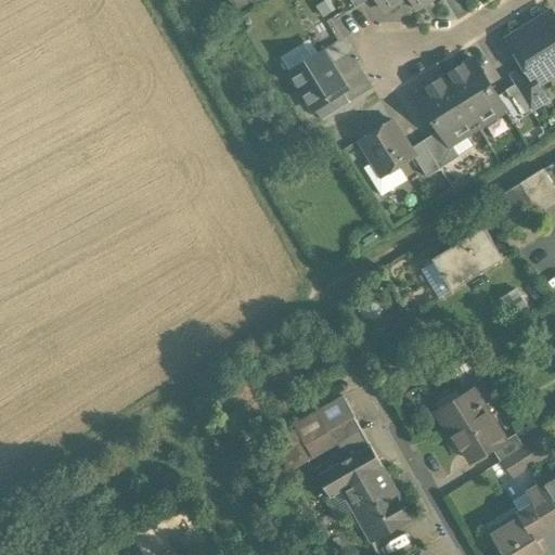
[(377,0),(385,11),(402,0),(409,0),(415,10),(431,0),(377,0)]
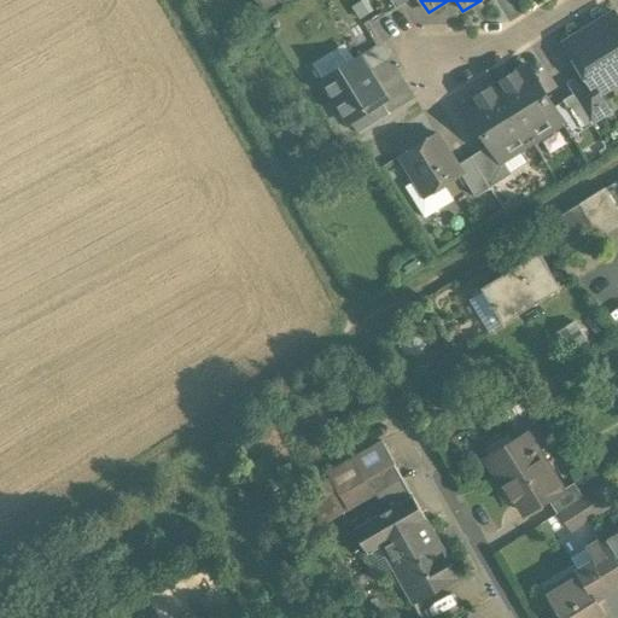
[(617,19),(613,13),(564,45),(584,77),(598,98),(599,97),(617,83),(617,19)]
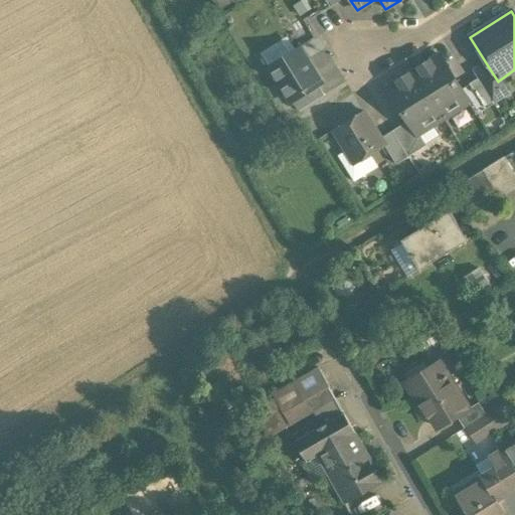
[(322,83),(301,48),(269,68),(290,104),(293,102),(318,86),(322,83)]
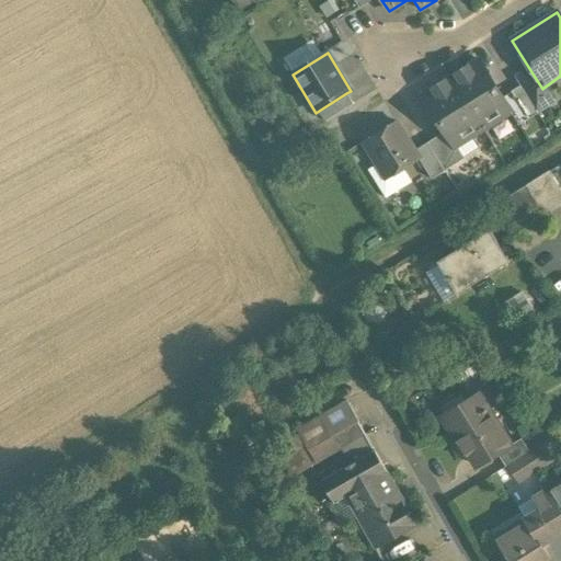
[(502,98),(479,60),(450,78),(483,130),(510,114),(512,113),(502,98)]
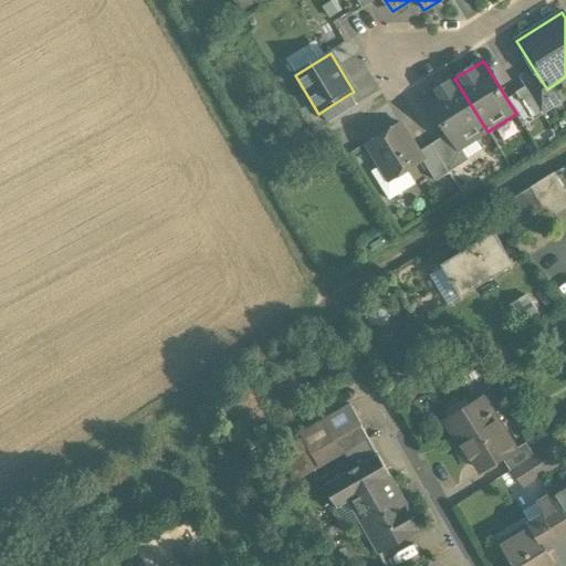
[(547,90),(535,71),(521,80),(525,87),(543,115),(542,113),(557,104),(548,88),(547,90)]
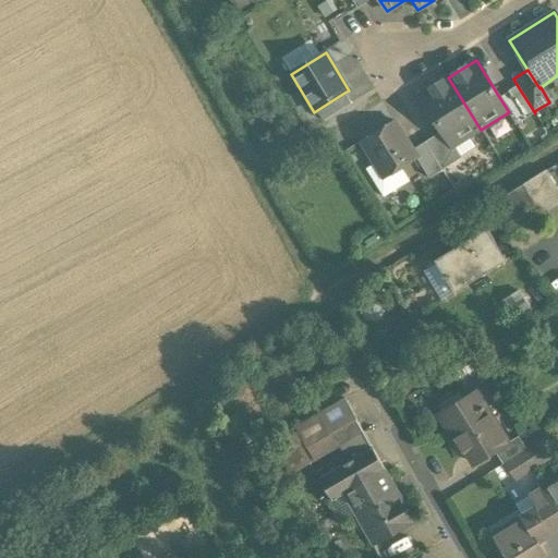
[(481,130),(448,77),(421,96),(443,132),(452,147),(453,146),(481,130)]
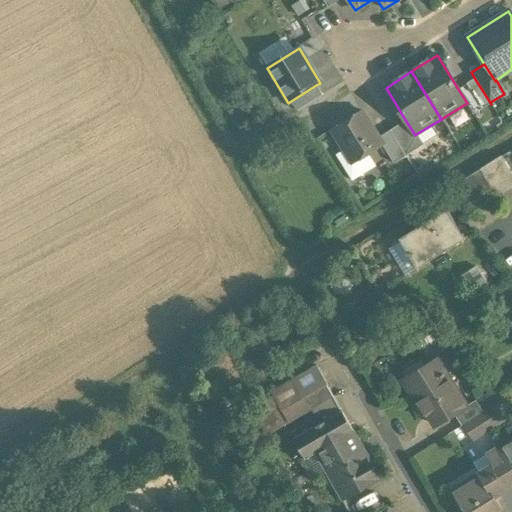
[(491,104),(475,79),(458,89),(467,103),(465,104),(473,116),(491,104)]
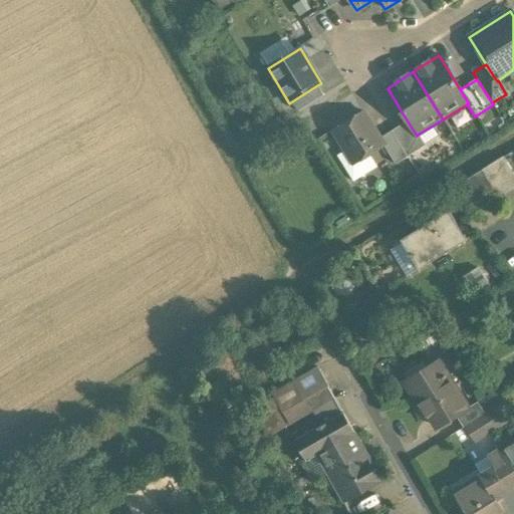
[(317,85),(292,101),(298,111),(323,95),(317,85)]
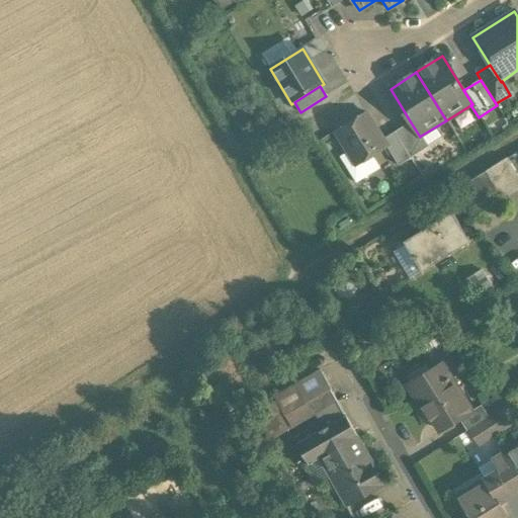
[(382,140),(365,113),(336,132),(357,166),(386,148),(387,148),(382,140)]
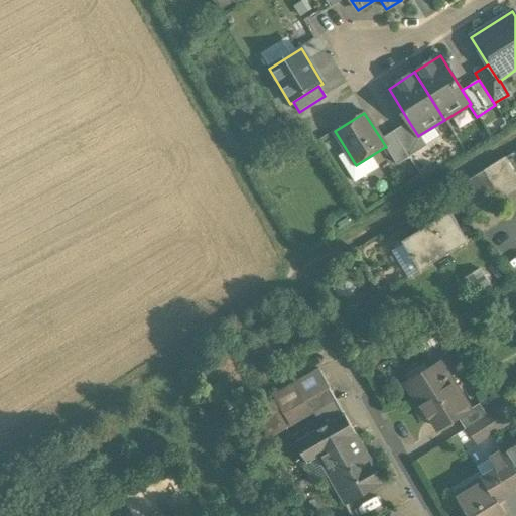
[(409,122),(393,132),(408,158),(426,147),(419,135),(418,136),(409,122)]
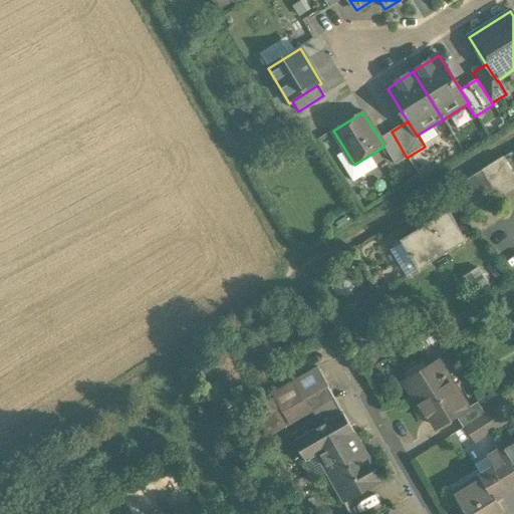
[(392,132),(379,139),(384,147),(383,147),(395,165),(407,158),(392,132)]
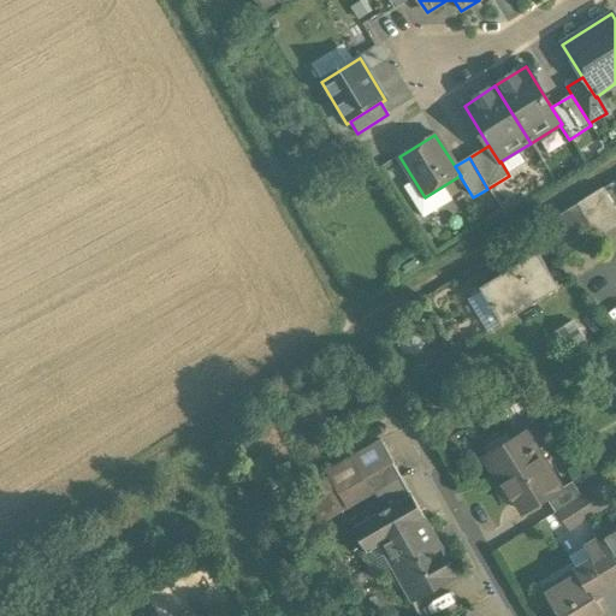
[(615,217),(599,191),(576,206),(592,232),(597,240),(615,227),(615,217)]
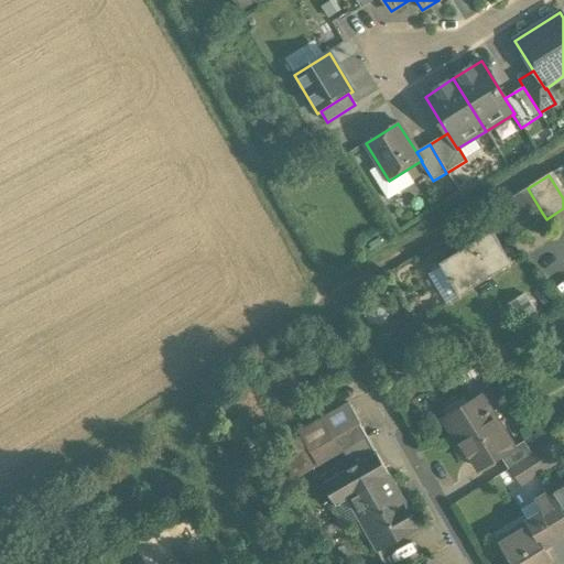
[(528,188),(501,204),(517,229),(542,213),(528,188)]
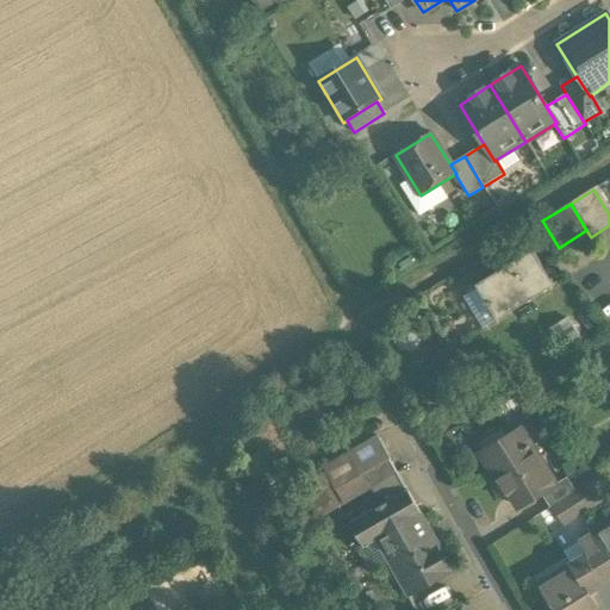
[(531,250),(496,272),(496,274),(475,286),(497,321),(552,287),(541,271),(543,269),(531,250)]
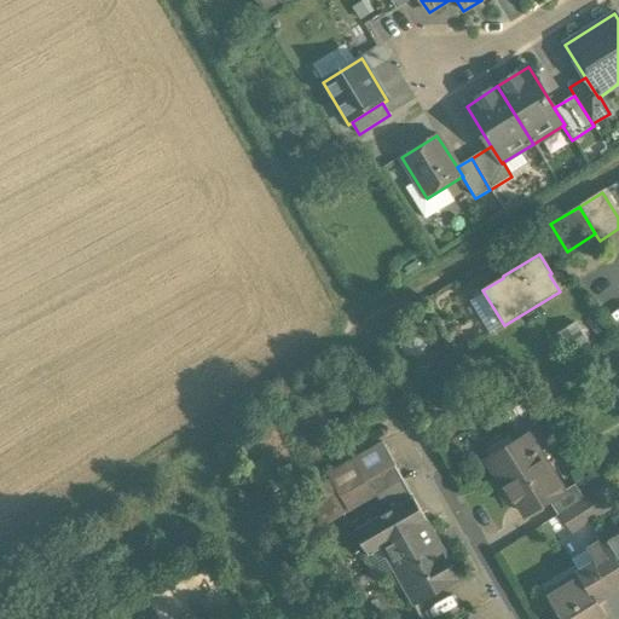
[(563,495),(533,445),(522,440),(515,445),(512,452),(513,456),(492,469),(501,482),(498,493),(504,503),(514,508),(520,504),(527,516),(549,503),(563,495)]
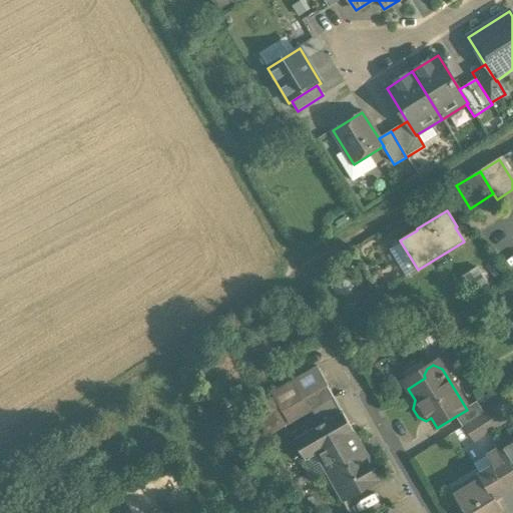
[(318,369),(272,396),(275,402),(253,414),(268,438),(314,411),(335,399),(318,369)]
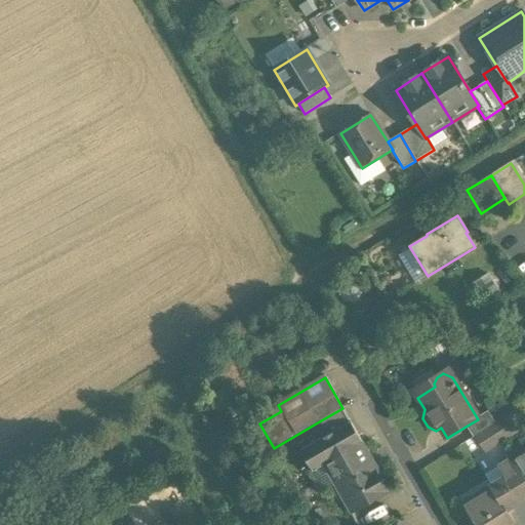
[(342,408),(321,420),(329,434),(351,421),(342,408)]
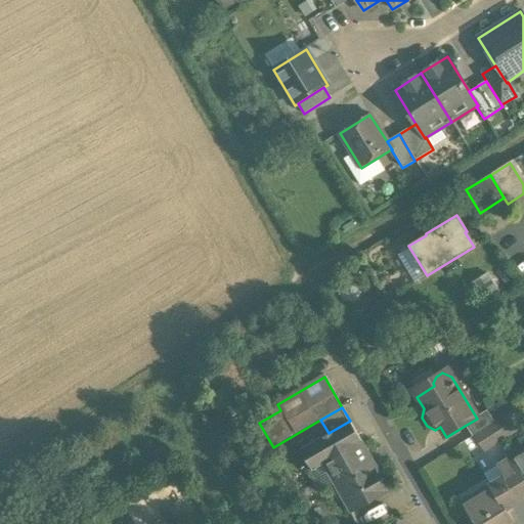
[(477,419),(465,426),(472,437),(474,436),(490,426),(493,424),(487,412),(477,419)]
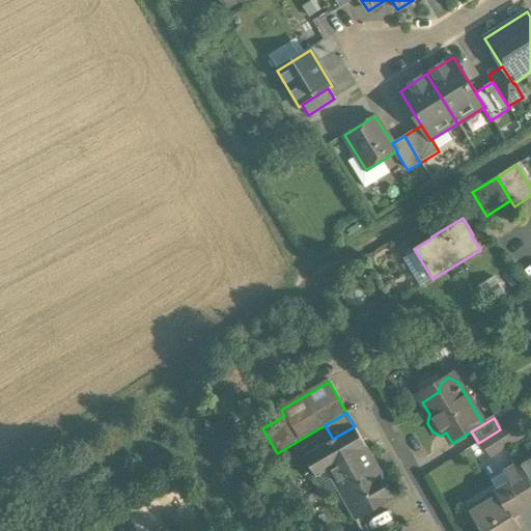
[(500,429),(497,431),(507,447),(523,438),(512,422),(500,429)]
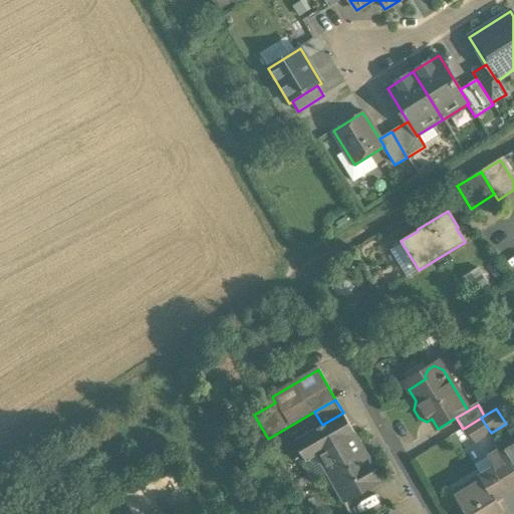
[(382,481),(343,413),(322,425),(295,441),(307,463),(317,457),(316,456),(319,455),(323,453),(334,472),(328,476),(344,503),(382,481)]
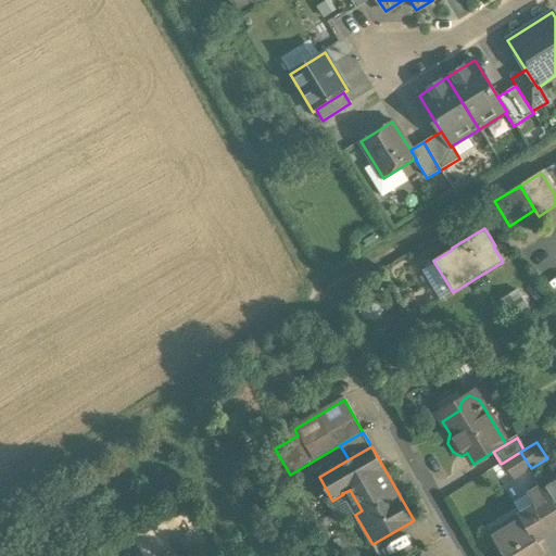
[(531,468),(520,452),(503,463),(514,478),(531,468)]
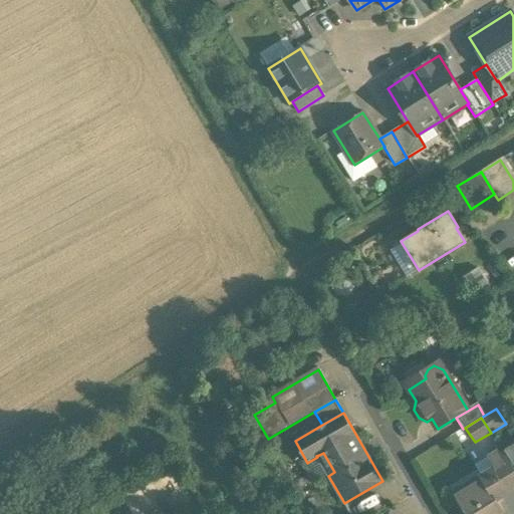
[(513,444),(503,451),(511,465),(513,468),(513,444)]
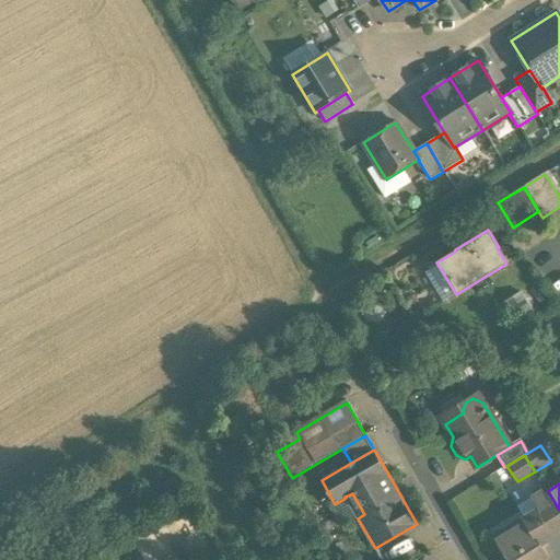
[(540,509),(523,520),(524,522),(496,540),(508,559),(538,559),(546,556),(538,543),(558,529),(547,513),(557,506),(548,491),(545,487),(532,496),(540,509)]
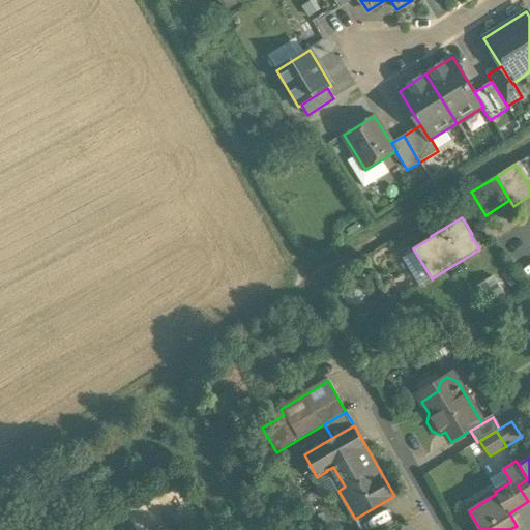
[(529,501),(529,482),(527,479),(518,486),(528,501),(529,502),(529,501)]
